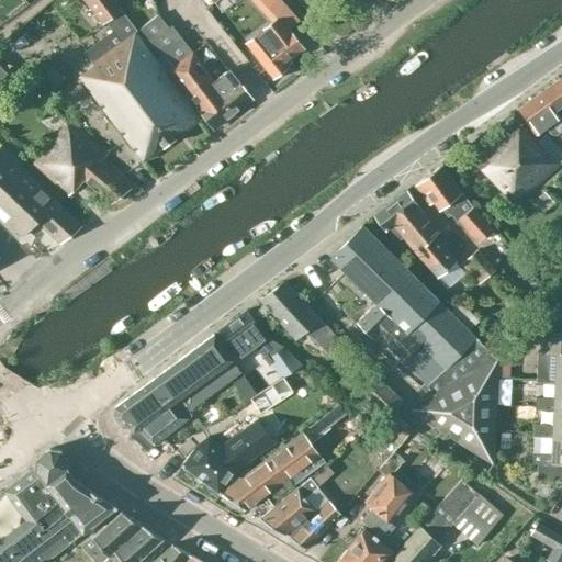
[(93,63),(78,76),(142,161),(199,119),(187,103),(154,60),(157,58),(136,33),(137,32),(114,0),(83,0),(101,24),(105,21),(113,32),(85,52),(93,63)]
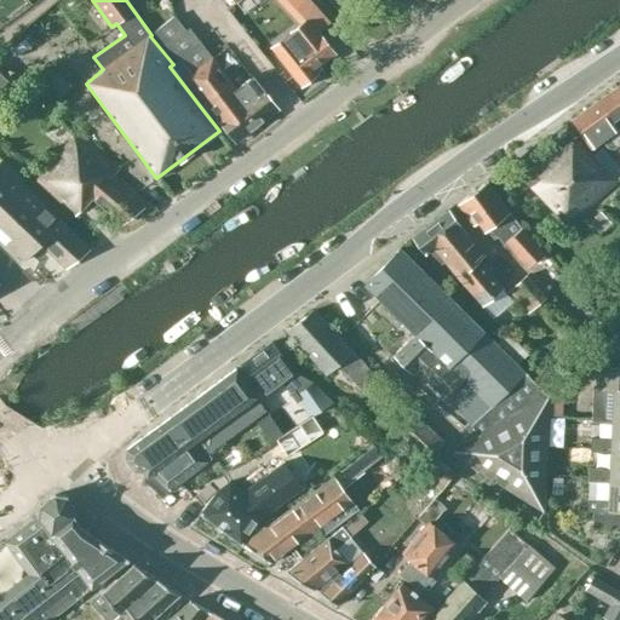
[(334,55),(319,33),(329,23),(309,0),(302,0),(288,12),(298,24),(287,35),(292,41),(276,53),(300,86),(304,84),(309,86),(316,80),(315,75),(321,70),(319,67),(334,55)]
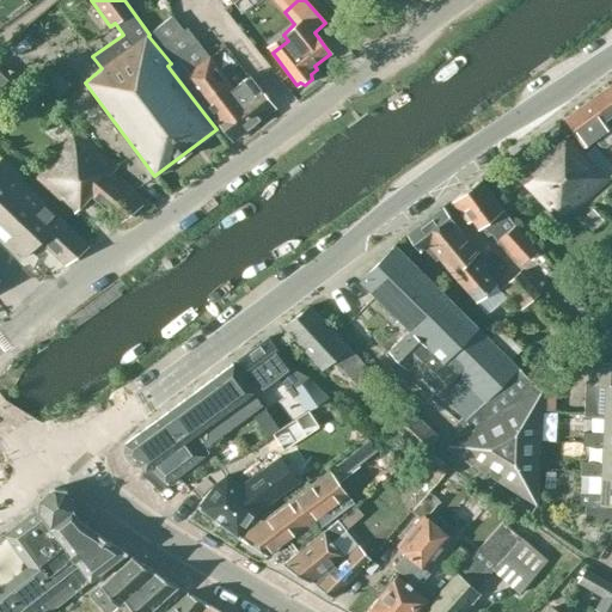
[(172,16),(153,31),(175,60),(171,63),(167,66),(203,112),(204,111),(207,110),(208,109),(233,142),(254,126),(275,109),(249,74),(233,86),(210,54),(209,56),(187,28),(183,30),(172,16)]
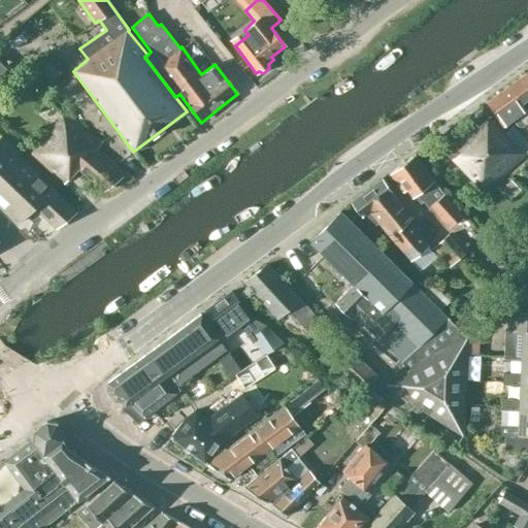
[(0,62),(0,79),(9,71),(0,62)]
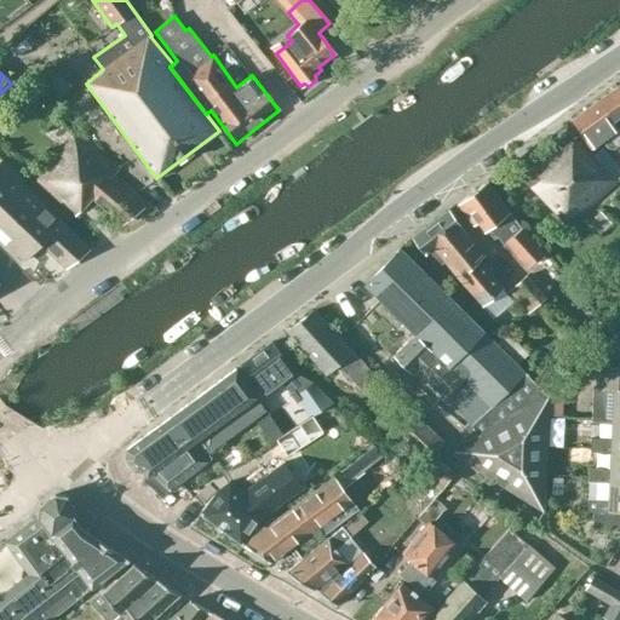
[(619,86),(598,103),(613,122),(619,116),(619,86)]
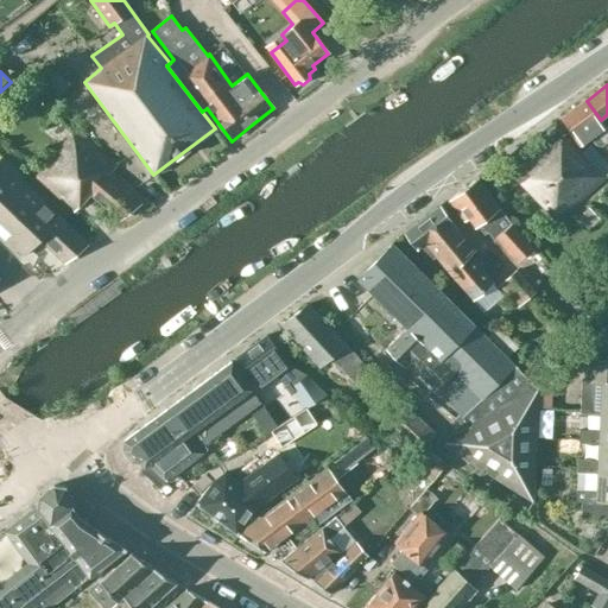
[(607,130),(605,126),(601,120),(587,101),(564,118),(564,124),(569,131),(574,133),(582,144),(591,137),(599,145),(607,138),(607,130)]
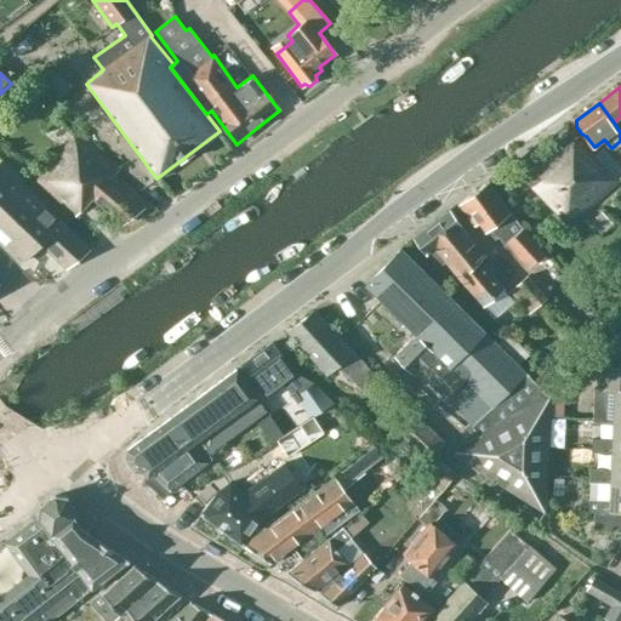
[(75,217),(92,199),(123,224),(149,204),(114,175),(118,170),(77,134),(36,181),(75,217)]
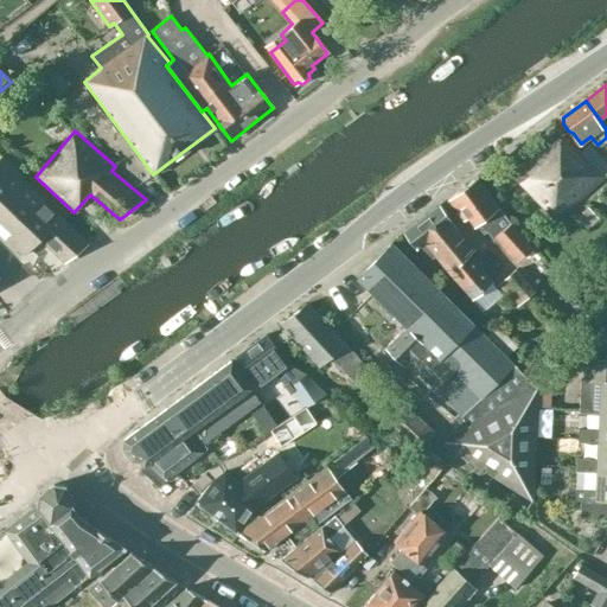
[(547,144),(511,176),(554,223),(606,176),(606,168),(588,147),(581,153),(564,134),(550,147),(547,144)]
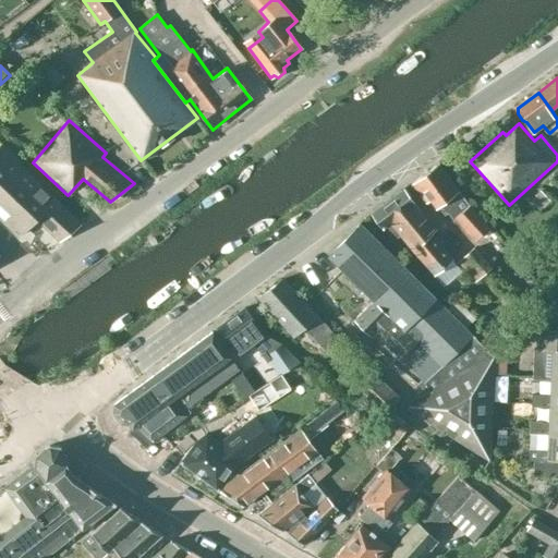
[(0,148),(0,218),(17,237),(35,218),(59,241),(80,223),(19,165),(22,161),(4,144),(0,148)]
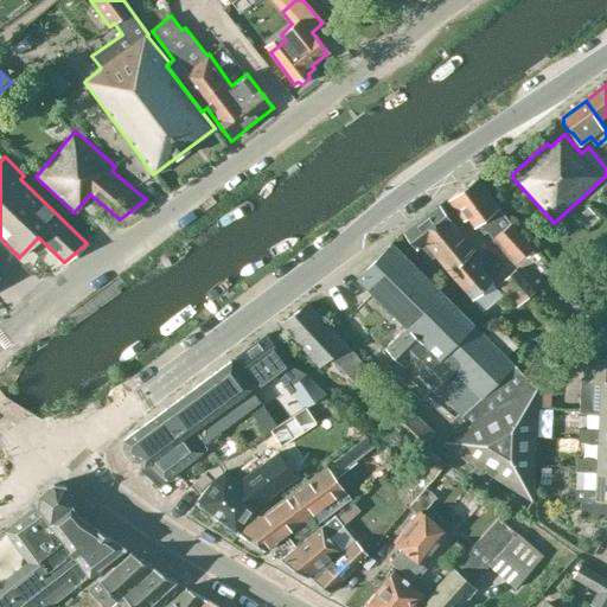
[(511,224),(499,210),(477,179),(449,199),(465,221),(468,218),(475,228),(477,225),(484,235),(487,232),(493,241),(496,240),(516,262),(534,248),(512,223),(511,224)]
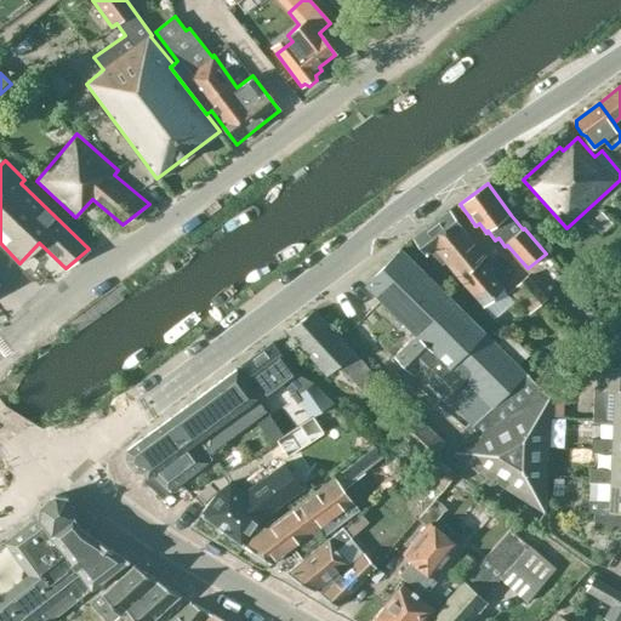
[(597,210),(605,223),(619,215),(610,200),(597,210)]
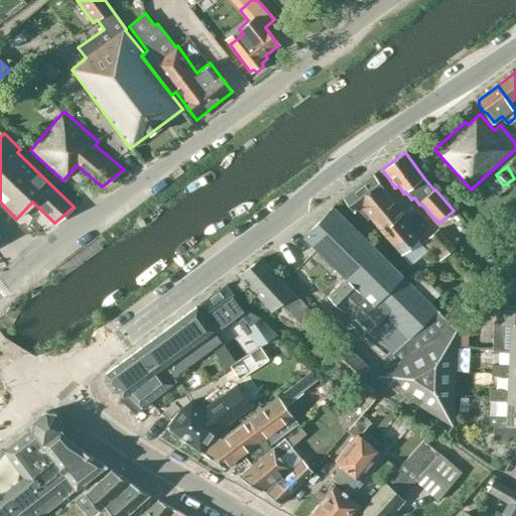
[(344,198),(345,198),(354,211),(363,223),(370,218),(402,256),(419,240),(400,217),(404,214),(374,174),(344,198)]
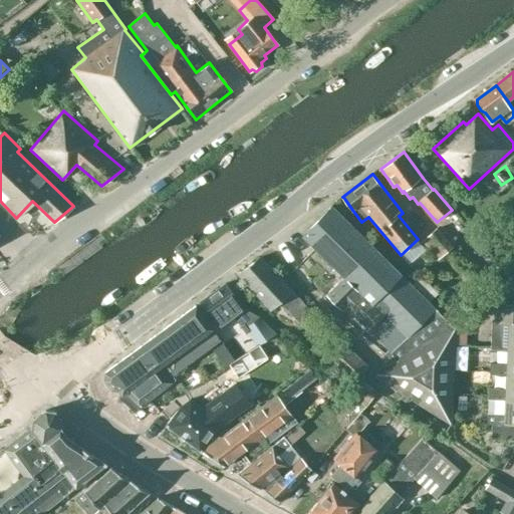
[(396,359),(377,369),(376,378),(453,425),(456,328),(439,311),(438,313),(429,304),(410,284),(332,207),(303,236),(345,277),(327,296),(352,320),(355,317),(392,352),(393,351),(396,359)]
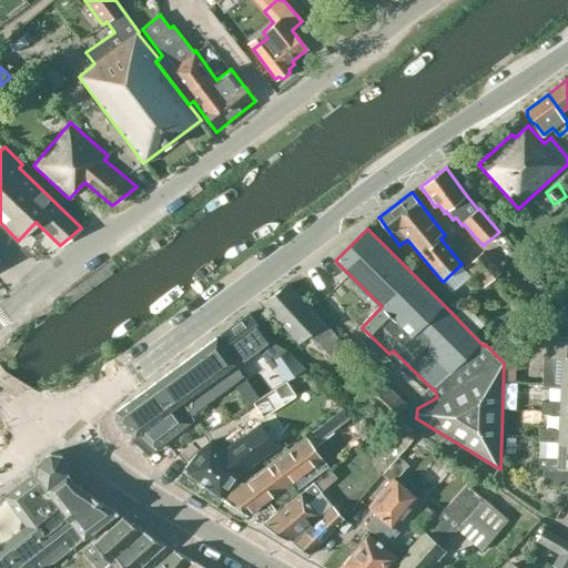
[(484,286),(505,267),(488,249),(466,267),(484,286)]
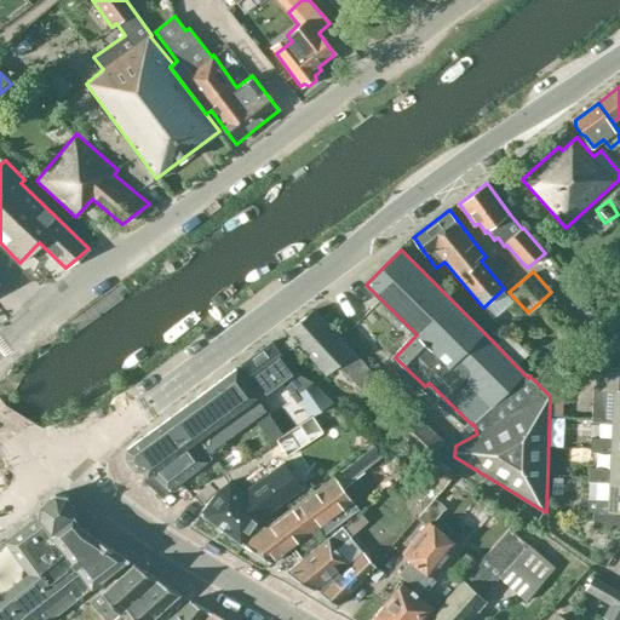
[(363,391),(378,378),(316,310),(287,332),(327,375),(338,365),(363,391)]
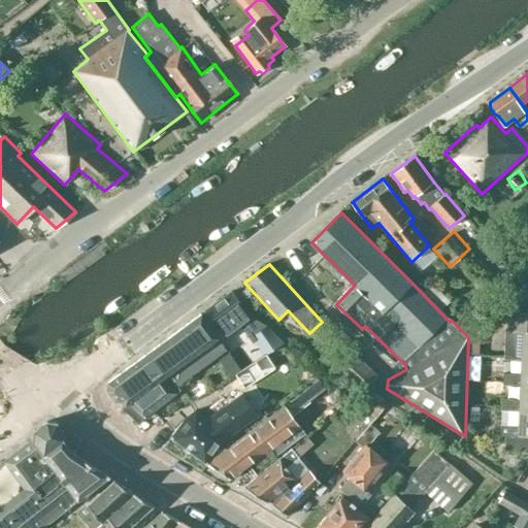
[(430,283),(421,292),(440,312),(451,303),(430,283)]
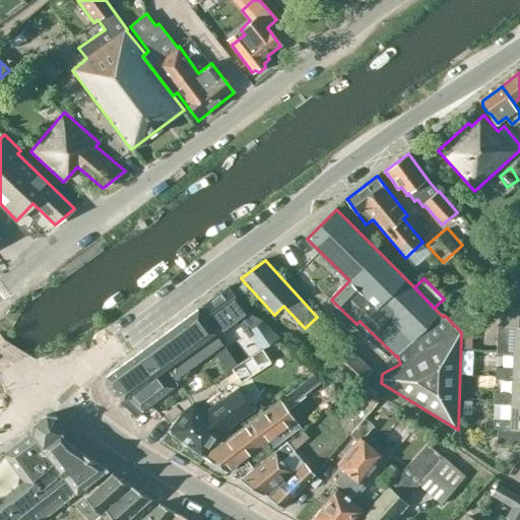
[(229,287),(203,307),(221,331),(247,312),(229,287)]
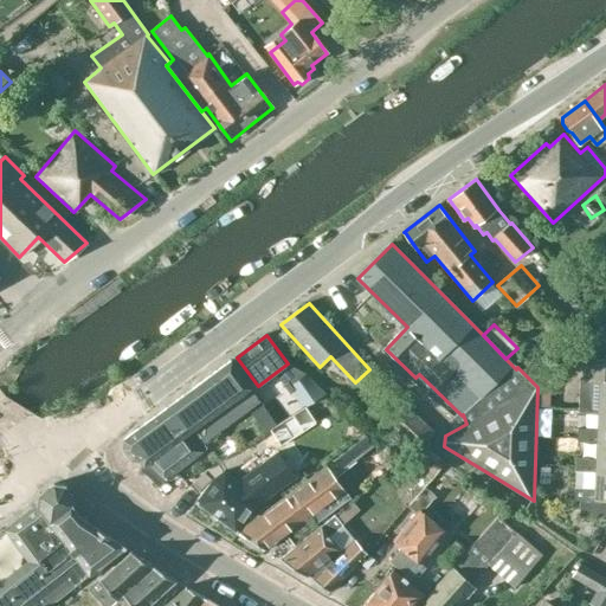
[(605,359),(584,359),(582,380),(580,380),(579,413),(598,414),(599,414),(599,411),(605,411),(605,359)]
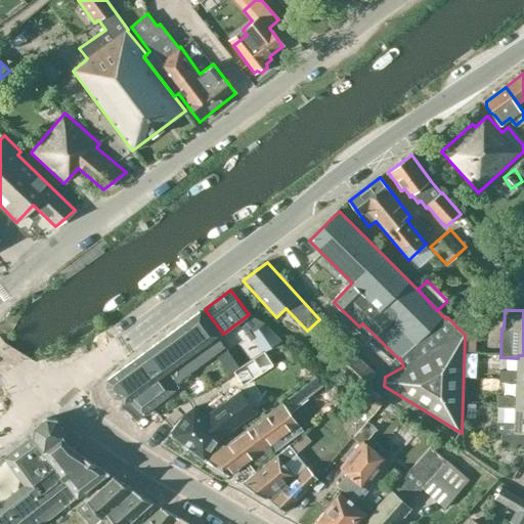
[(120,398),(125,404),(133,398),(144,412),(179,387),(176,383),(226,347),(201,312),(114,375),(114,374),(106,379),(105,386),(114,397),(120,398)]
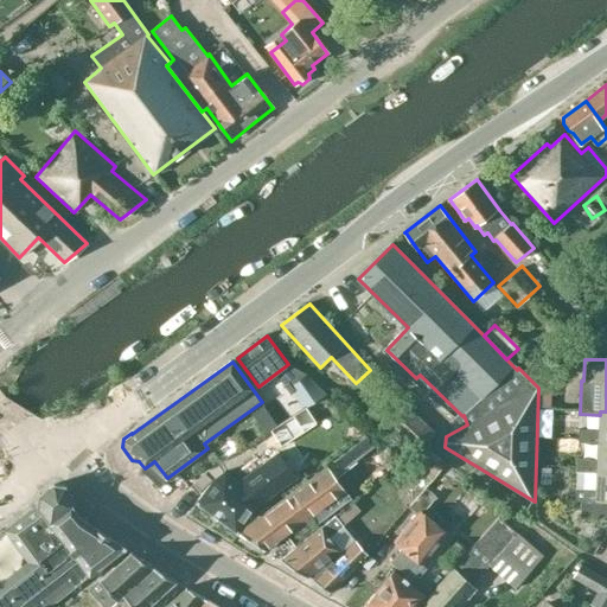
[(306,407),(319,400),(327,394),(308,374),(292,385),(306,407)]
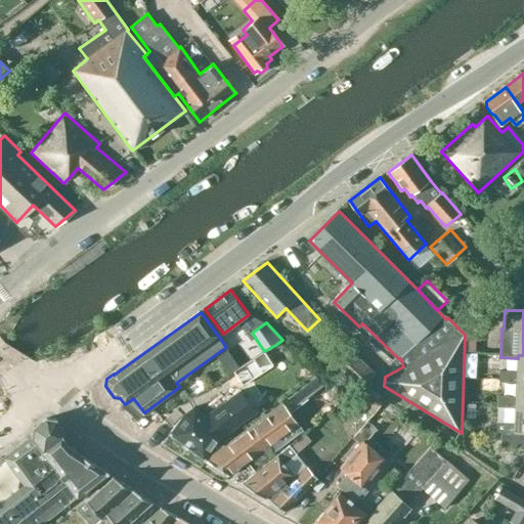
[(347,346),(331,364),(360,392),(377,374),(347,346)]
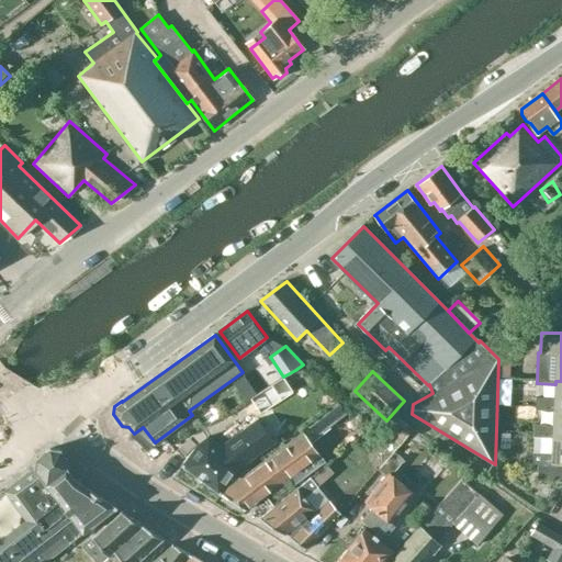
[(260,416),(294,394),(284,378),(250,400),(260,416)]
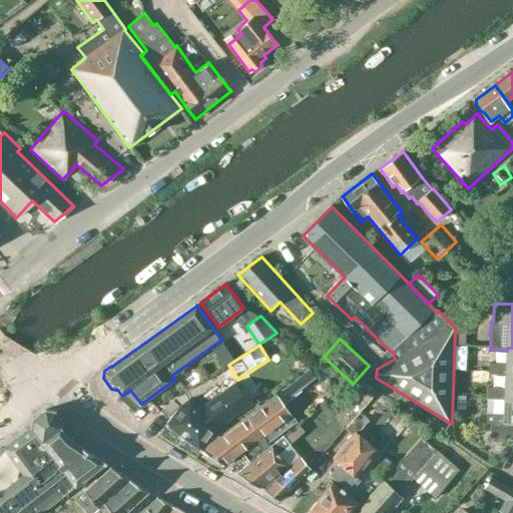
[(489,375),(506,376),(506,374),(512,373),(512,348),(507,348),(507,351),(506,351),(506,365),(489,364),(489,375)]
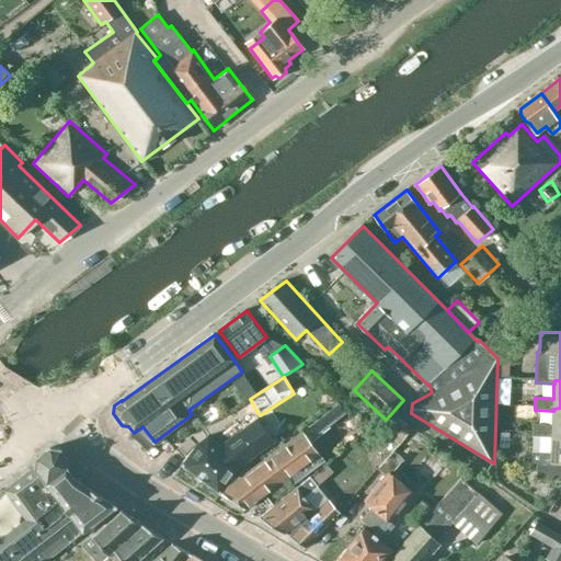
[(338,401),(302,428),(310,439),(346,413),(338,401)]
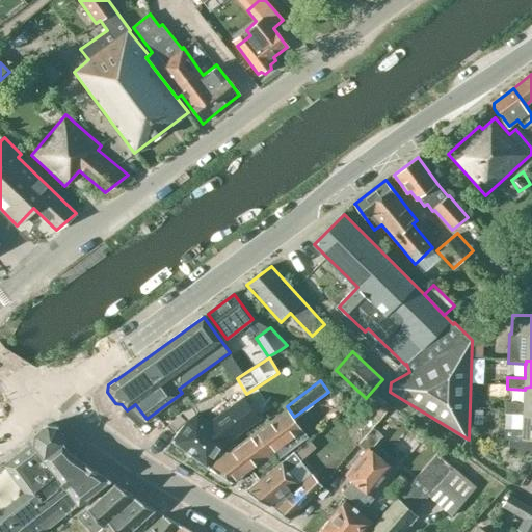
[(525,390),(524,404),(506,403),(505,415),(523,416),(524,416),(524,413),(531,413),(531,387),(525,388),(525,390)]
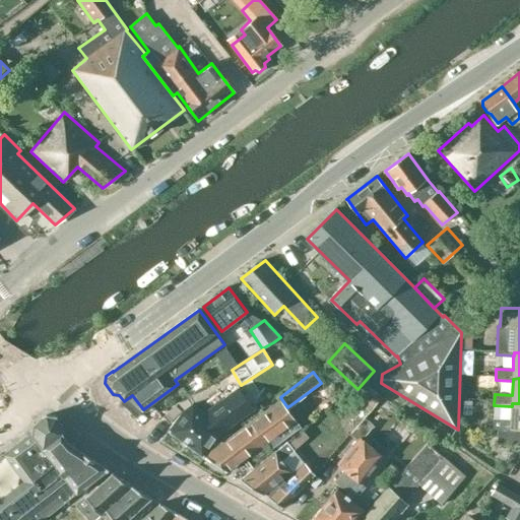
[(254,380),(239,391),(253,409),(268,399),(254,380)]
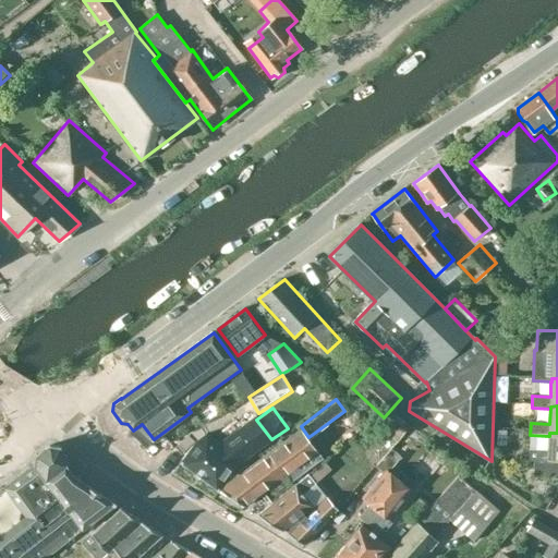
[(242,462),(271,439),(256,420),(256,419),(220,445),(207,435),(198,440),(181,463),(218,489),(240,460),(242,462)]
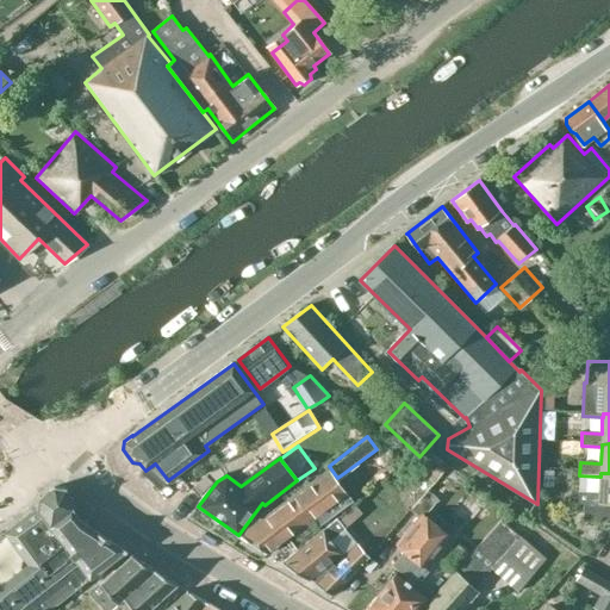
[(318,527),(353,502),(329,471),(240,536),(267,554),(294,534),(300,543),(319,529),(318,527)]
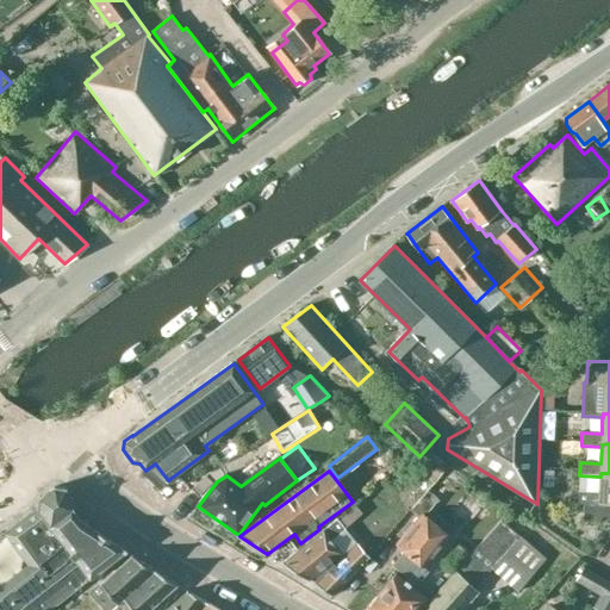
[(609,473),(601,473),(601,477),(599,477),(579,475),(579,491),(578,505),(585,505),(584,521),(609,521),(609,473)]
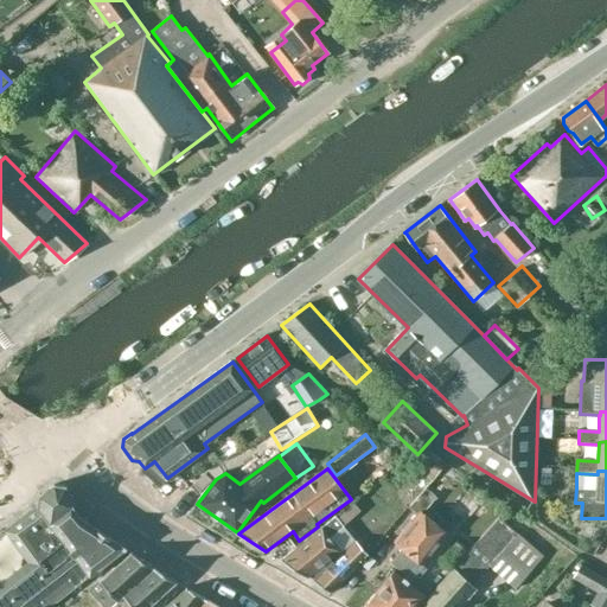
[(52,606),(93,576),(91,575),(127,548),(113,540),(100,531),(83,521),(71,504),(72,504),(74,498),(65,486),(56,485),(40,496),(39,508),(5,531),(27,562),(25,562),(0,581),(0,606),(52,606)]
